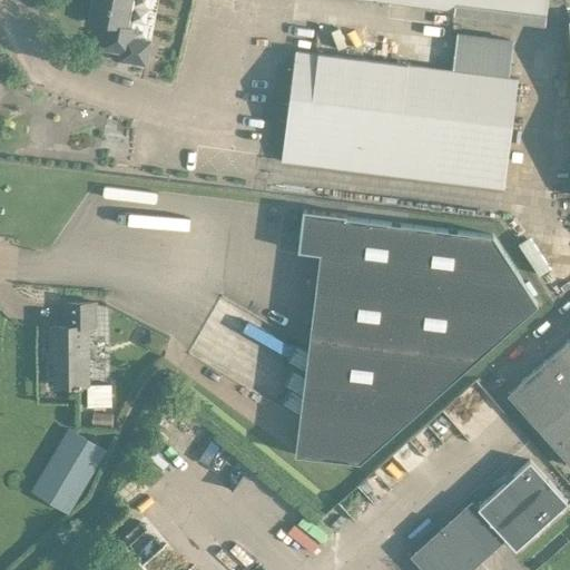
[(92,0),(89,21),(106,25),(101,48),(127,53),(126,61),(145,65),(157,0),(92,0)]
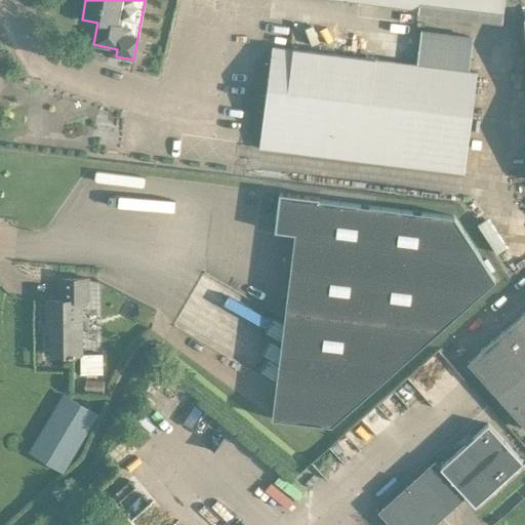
[(341,0),(501,21),(502,0),(341,0)]
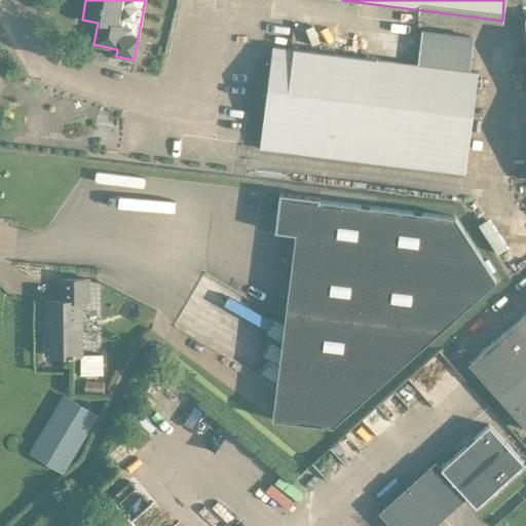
[(422,30),(418,65),(471,72),(475,37),(422,30)]
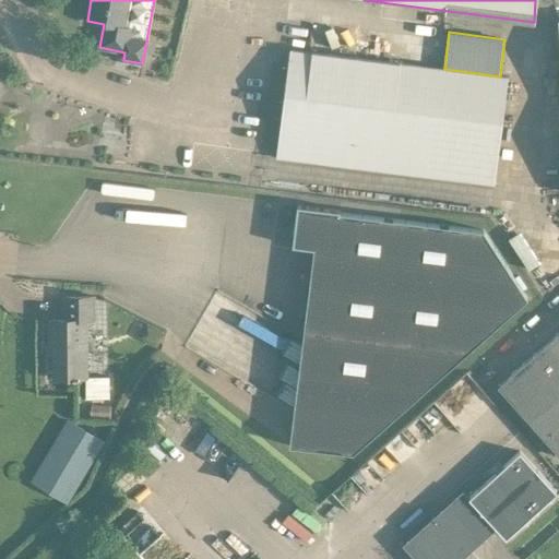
[(492,186),(506,76),(500,76),(289,50),(276,157),(276,158),(492,186)]
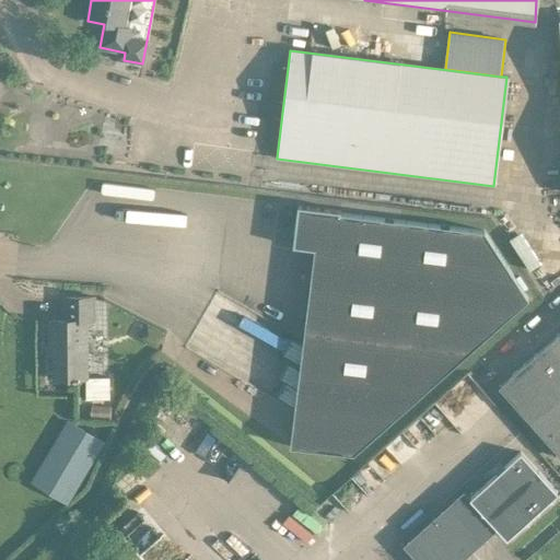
[(314,248),(290,440),(362,450),(526,302),(483,231),(340,212),(340,210),(296,205),(292,246),(314,248)]
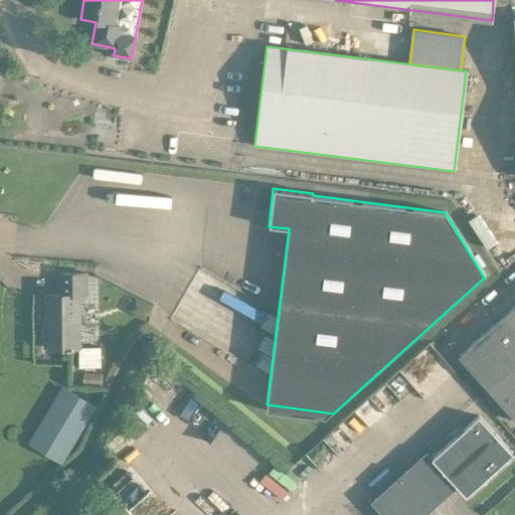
[(87,274),(76,274),(59,274),(59,295),(45,295),(45,318),(48,318),(48,349),(79,349),(80,349),(80,348),(78,296),(87,296),(87,274)]
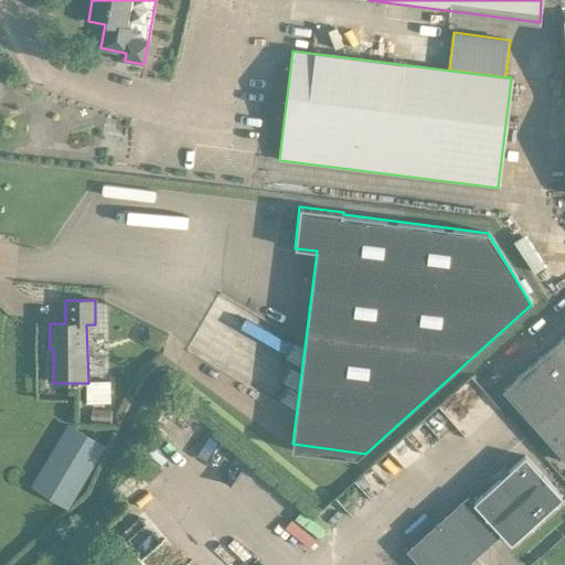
[(564,393),(564,347),(560,341),(536,362),(564,393)]
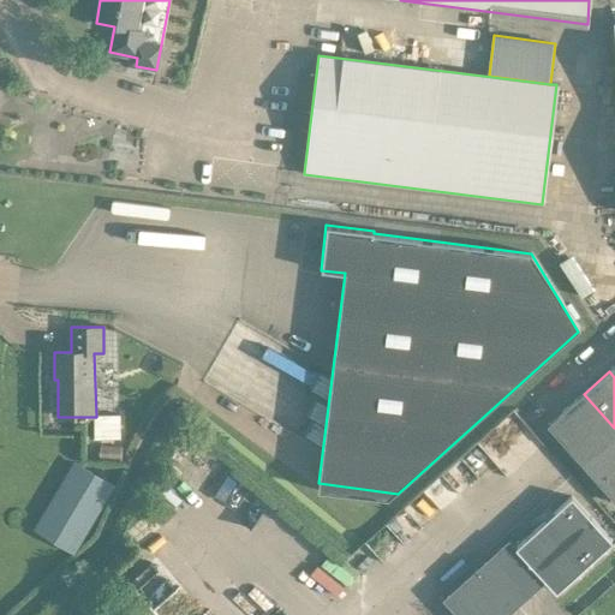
[(614,436),(614,428),(584,394),(544,429),(579,469),(605,446),(614,436)]
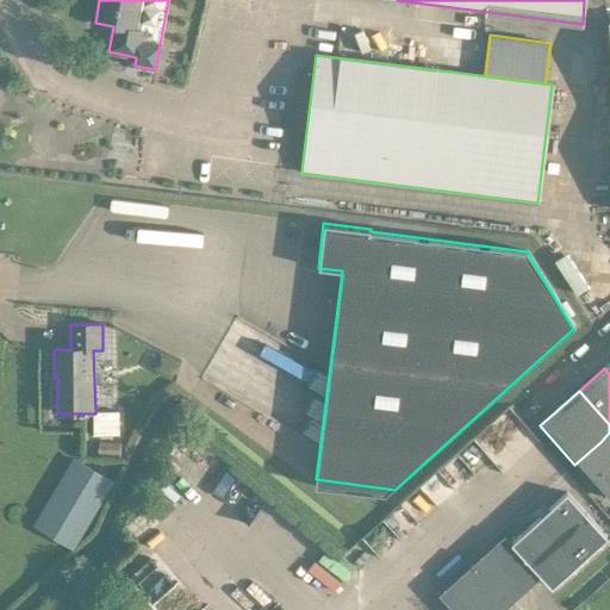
[(94,414),(94,435),(117,434),(117,411),(95,412),(95,414),(94,414)]
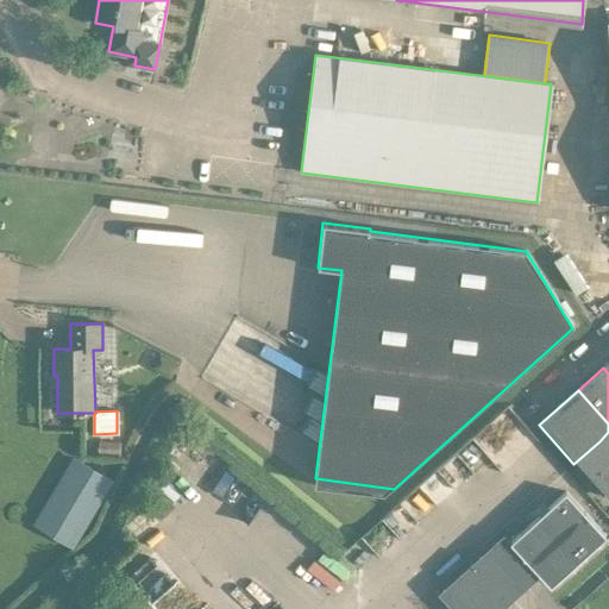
[(608,502),(608,452),(600,441),(573,464),(608,503),(608,502)]
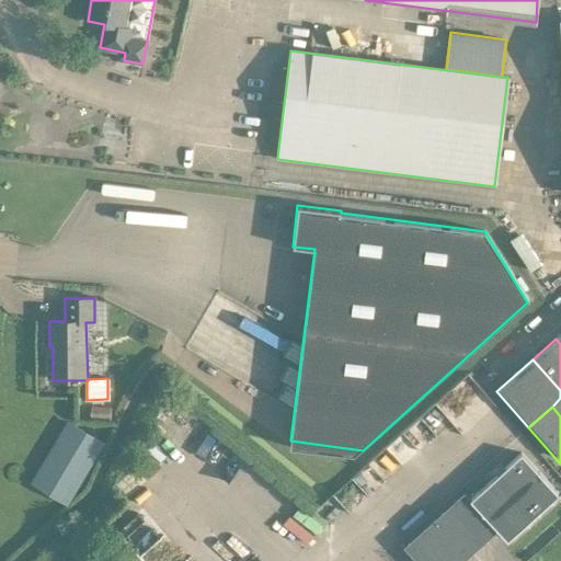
[(64,502),(100,442),(70,423),(34,483),(64,502)]
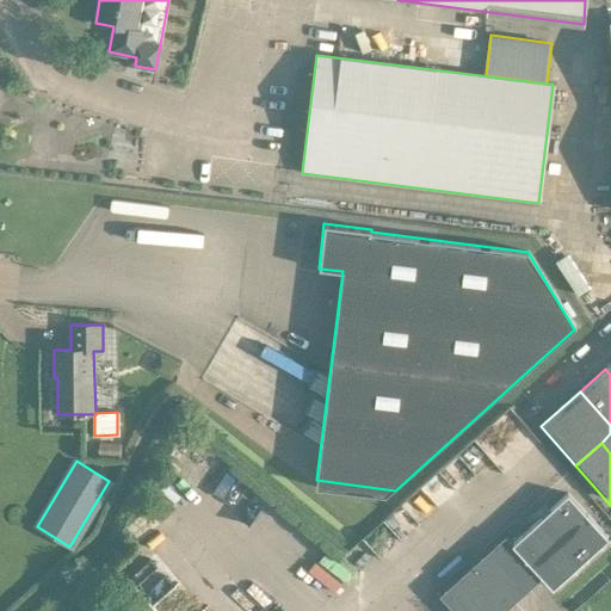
[(452,610),(503,610),(506,609),(542,575),(541,574),(548,567),(560,580),(608,538),(567,493),(512,543),(505,535),(438,596),(452,610)]
